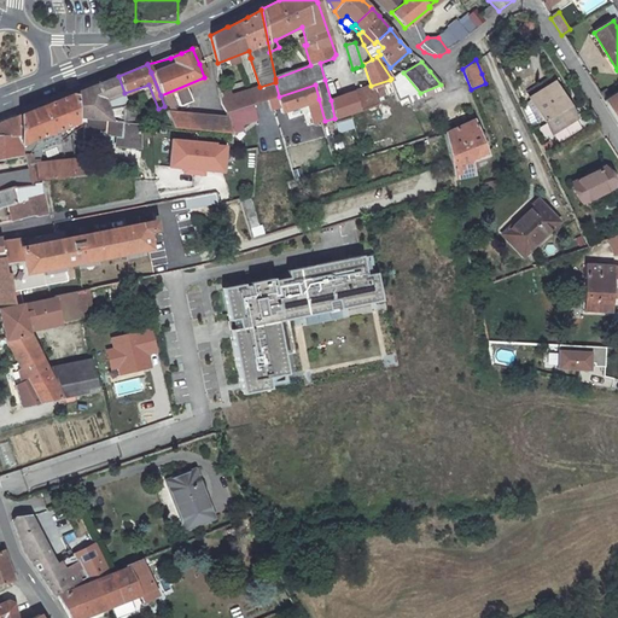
[(391,79),(390,80),(401,100),(409,97),(420,93),(403,73),(391,79)]
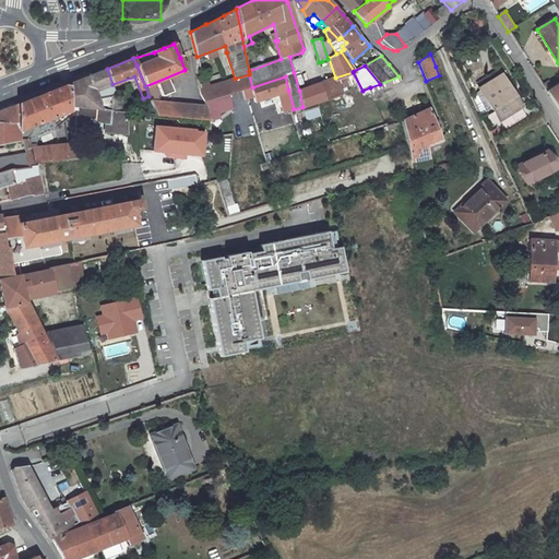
[(107,69),(67,85),(68,110),(74,110),(75,108),(123,113),(123,103),(117,96),(113,84),(107,69)]
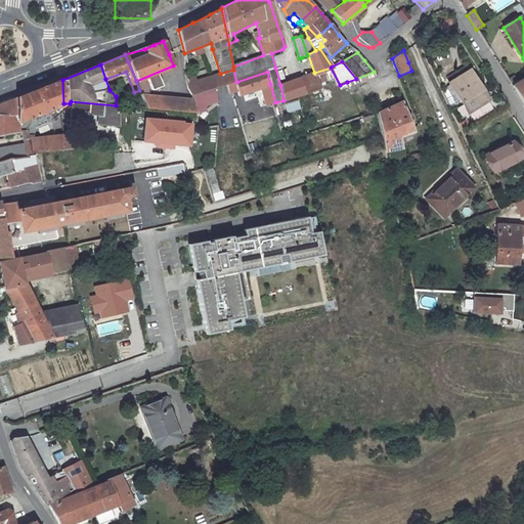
[(449,83),(471,70),(467,64),(446,78),(449,83)]
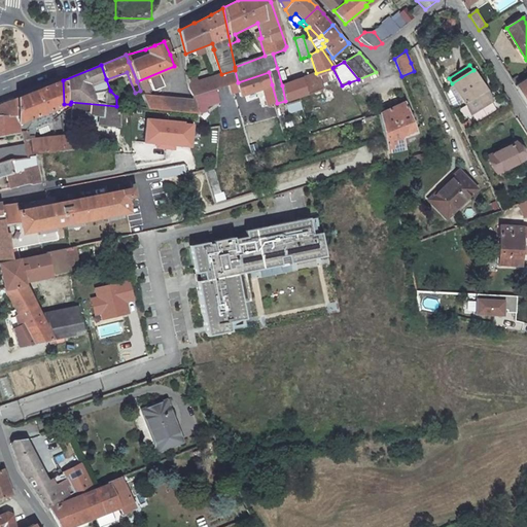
[(231,84),(238,82),(235,70),(221,74),(223,86),(231,84)]
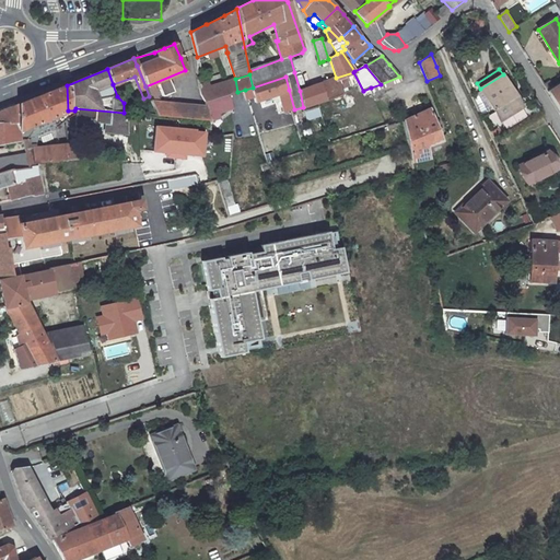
[(503,74),(480,89),(500,120),(523,107),(503,74)]
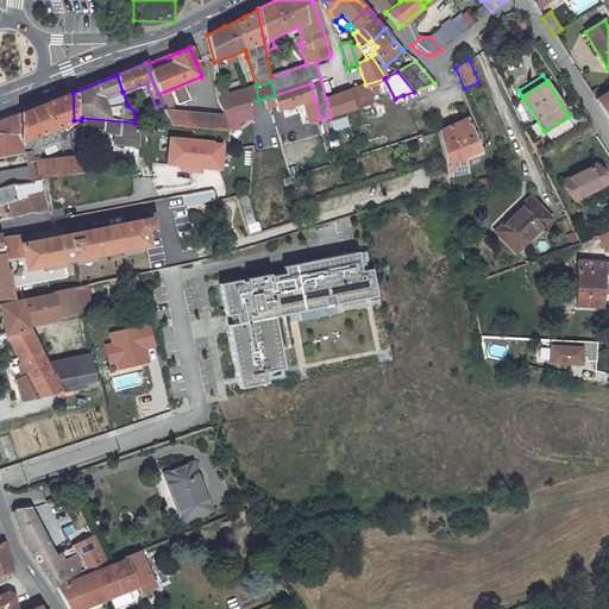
[(278,111),(314,98),(311,83),(275,95),(278,111)]
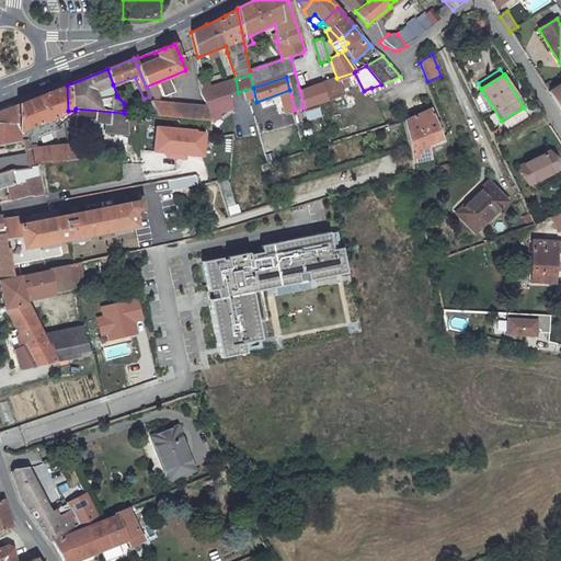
[(336,78),(322,83),(324,92),(327,100),(343,94),(336,78)]
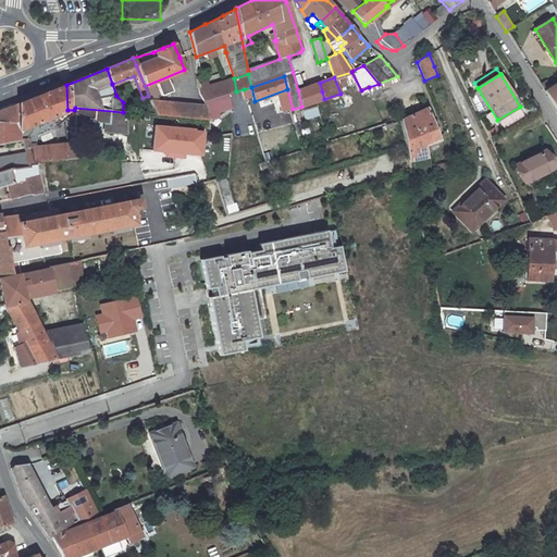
[(231,94),(236,91),(234,78),(227,82),(231,94)]
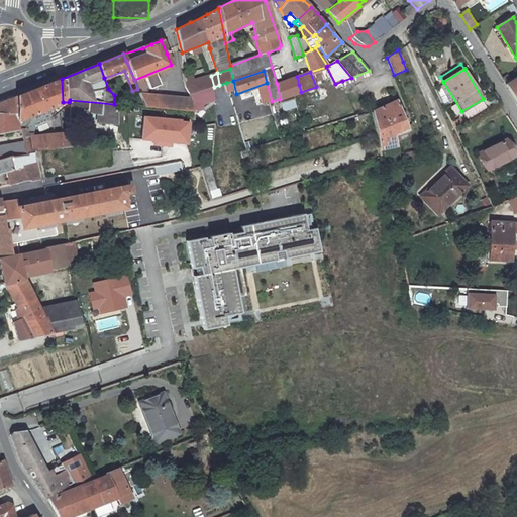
[(190,99),(193,108),(205,104),(216,100),(211,88),(214,87),(211,76),(190,82),(185,83),(186,88),(190,96),(190,99)]
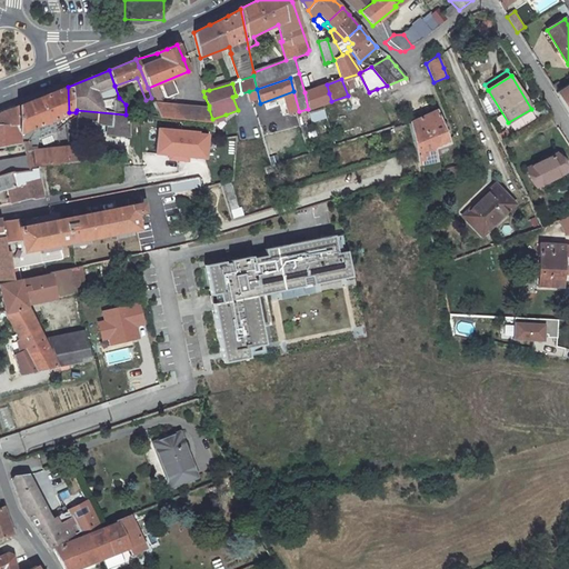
[(329,93),(327,85),(305,92),(308,109),(331,101),(329,93)]
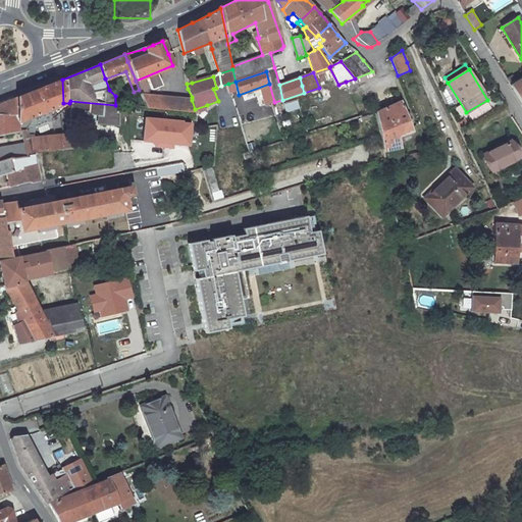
[(521,77),(510,85),(521,103),(521,77)]
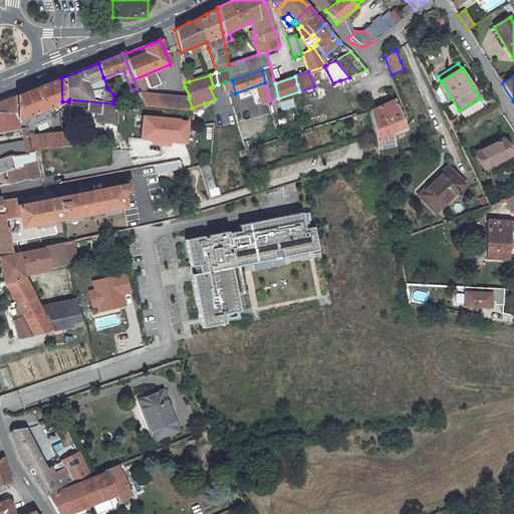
[(37,87),(46,108),(62,102),(62,101),(61,78),(37,87)]
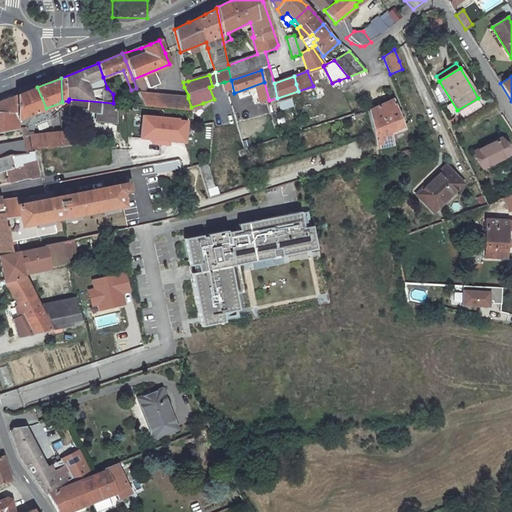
[(43,109),(46,108),(37,87),(16,95),(17,127),(18,127),(21,127),(21,129),(26,127),(33,124),(47,119),(43,109)]
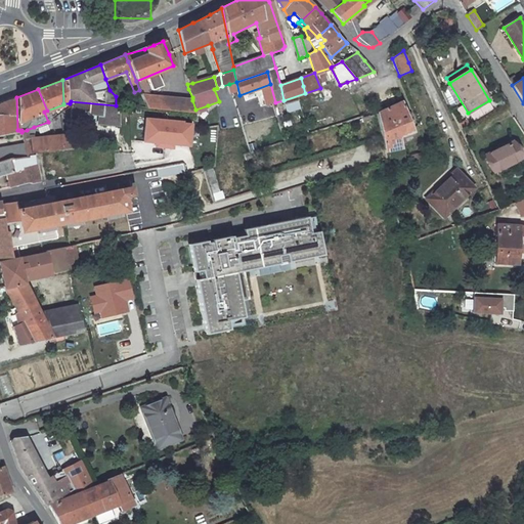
[(195,110),(192,100),(141,96),(146,108),(195,114),(195,110)]
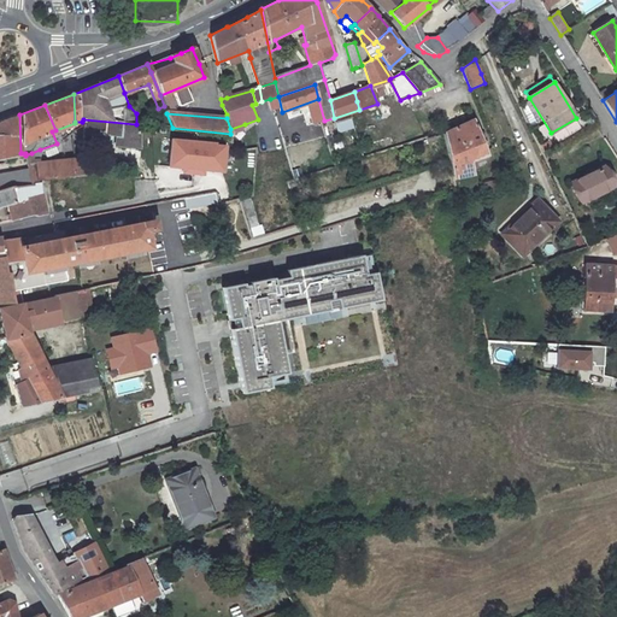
[(19,115),(0,122),(0,135),(19,134),(19,115)]
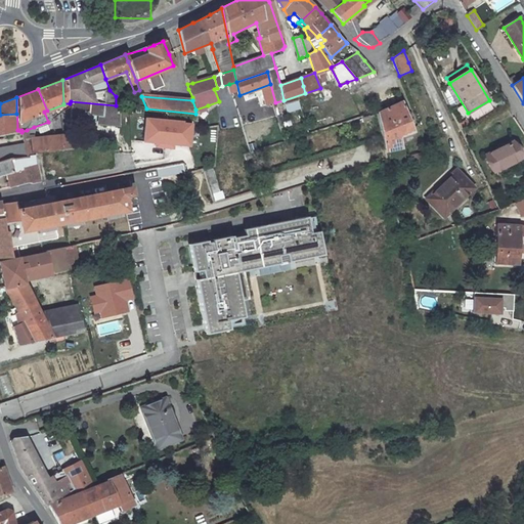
[(98,124),(118,126),(118,124),(119,121),(118,105),(116,105),(71,101),(71,113),(98,116),(98,124)]
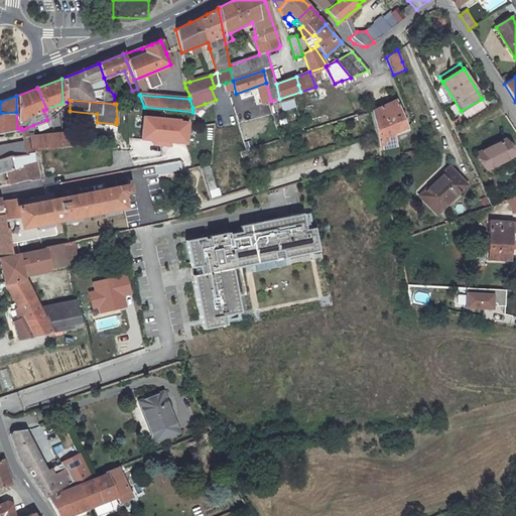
[(293,100),(280,104),(283,110),(296,107),(293,100)]
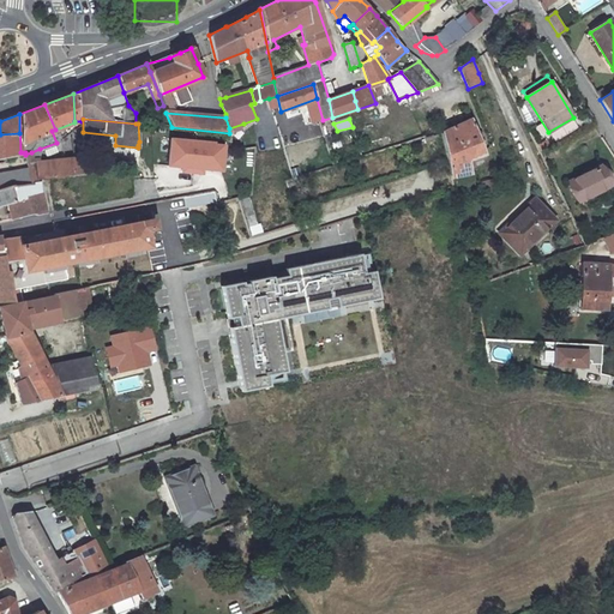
[(485,156),(470,120),(441,133),(447,160),(451,178),(471,173),(470,169),(475,168),(475,162),(485,160),(485,156)]
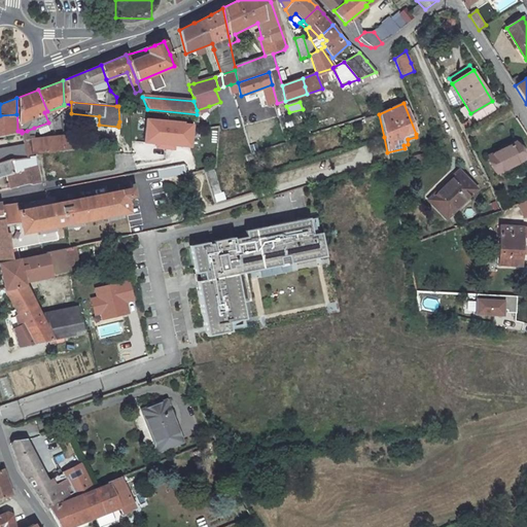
[(209,106),(197,110),(197,114),(198,115),(210,111),(209,106)]
